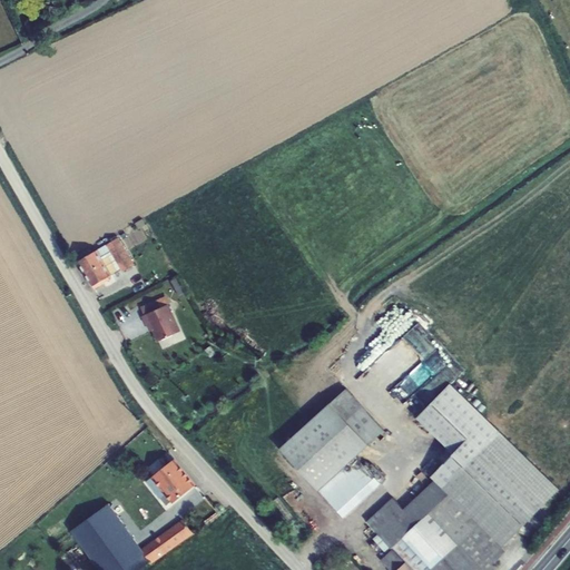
[(78,262),(92,286),(102,281),(106,283),(110,279),(111,276),(123,269),(124,272),(134,266),(118,238),(78,262)]
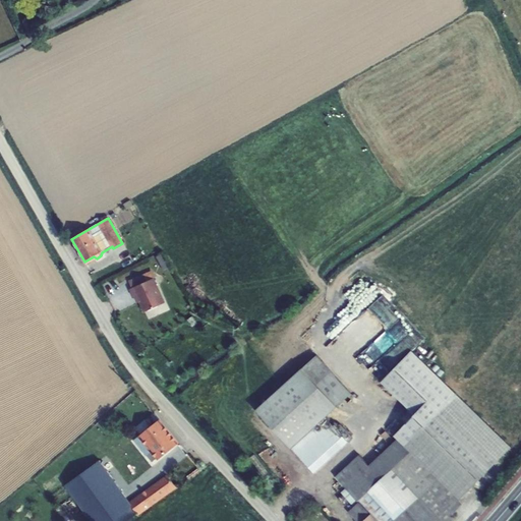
[(165,303),(154,278),(130,289),(133,296),(137,295),(145,311),(165,303)]
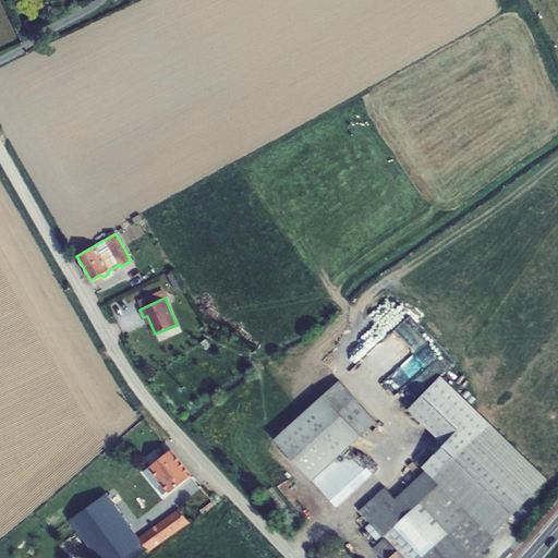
[(428,338),(408,366),(417,374),(439,346),(428,338)]
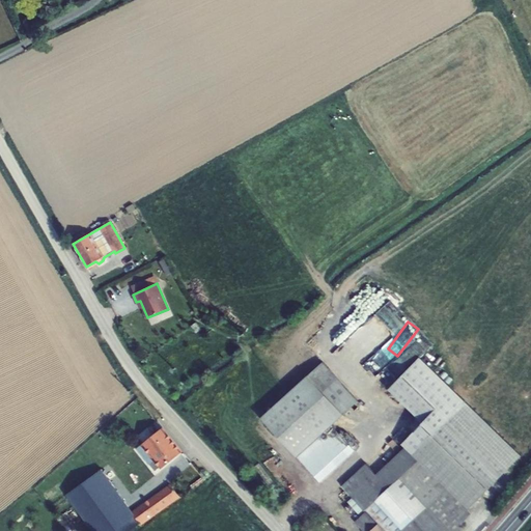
[(261,420),(297,458),(332,426),(343,416),(357,403),(322,365),(308,378),(261,420)]
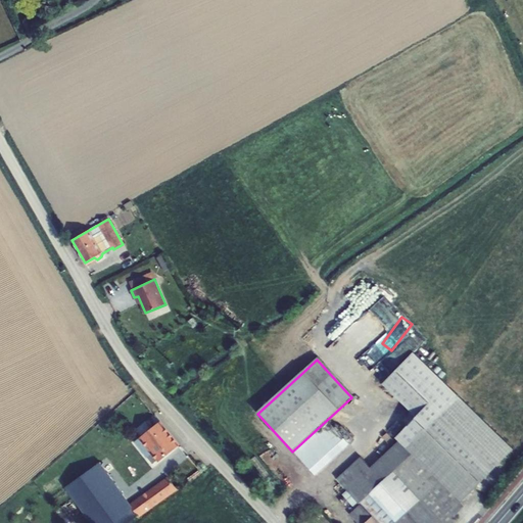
[(458,396),(407,447),(437,481),(438,479),(461,503),(512,452),(458,396)]
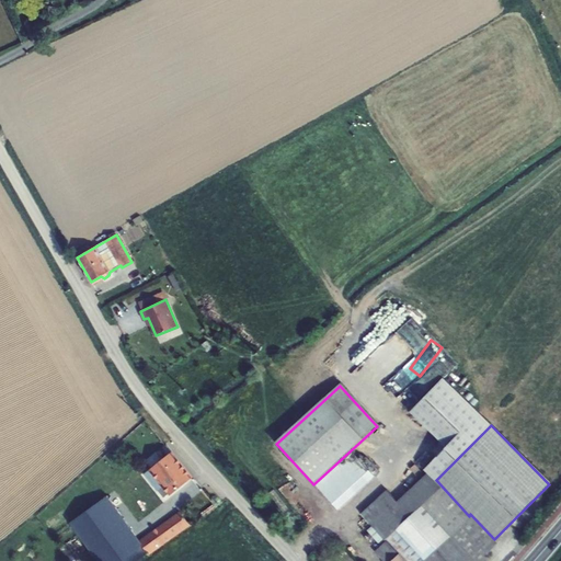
[(375,476),(351,450),(313,484),(336,510),(375,476)]
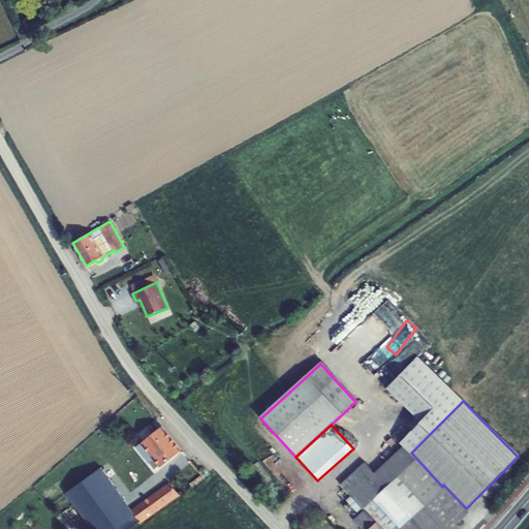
[(183,452),(163,427),(142,444),(154,461),(161,469),(183,452)]
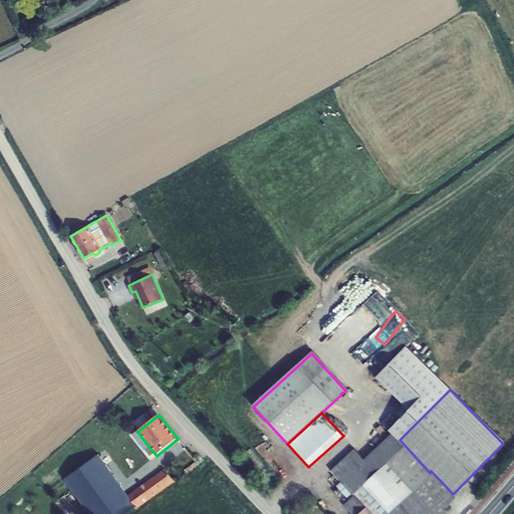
[(145,451),(150,448),(138,432),(133,436),(145,451)]
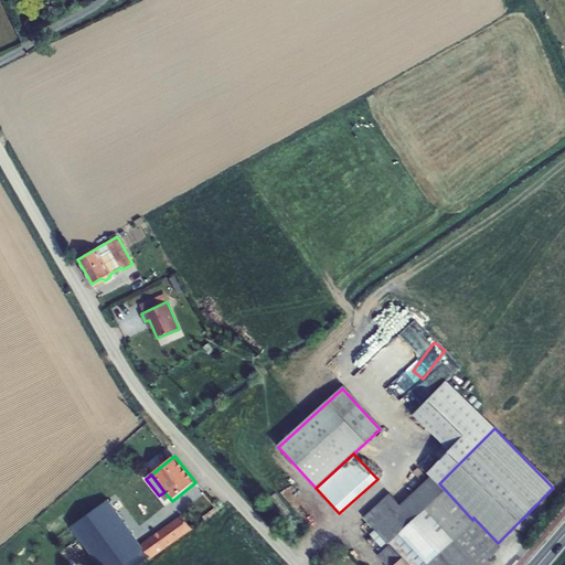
[(473,518),(472,520),(439,483),(432,476),(401,505),(391,493),(364,518),(396,551),(408,564),(486,564),(490,557),(500,546),(498,543),(473,518)]
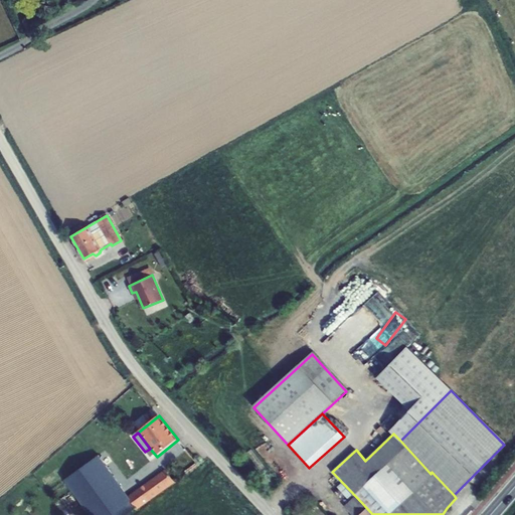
[(89,514),(129,514),(137,510),(129,497),(99,457),(65,482),(89,514)]
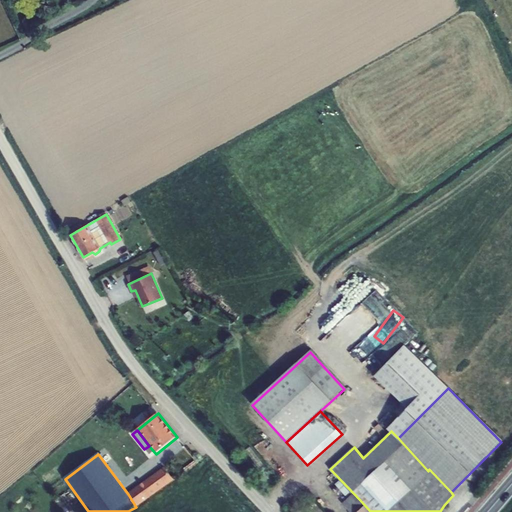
[(137,507),(174,480),(164,468),(128,494),(136,507),(137,507)]
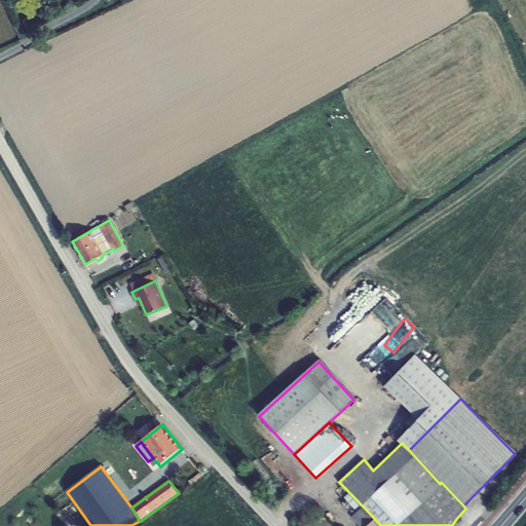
[(380,525),(369,513),(358,524),(360,525),(380,525)]
